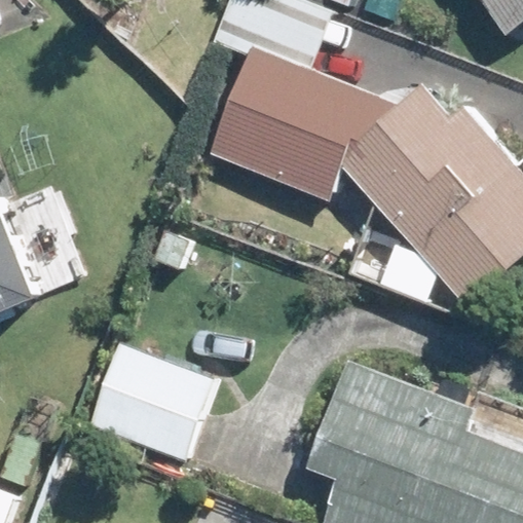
[(218,0),(203,34),(248,52),(206,151),(320,200),(336,161),(386,220),(367,236),(424,303),(446,285),(463,308),(522,256),(522,170),(465,105),(452,116),(425,85),(401,108),(306,68),(329,12),(299,0),(218,0)]
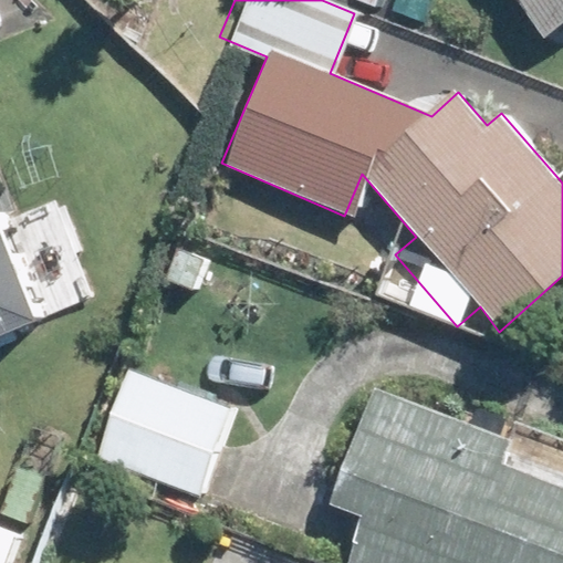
[(361,0),(382,9),(386,0),(361,0)]
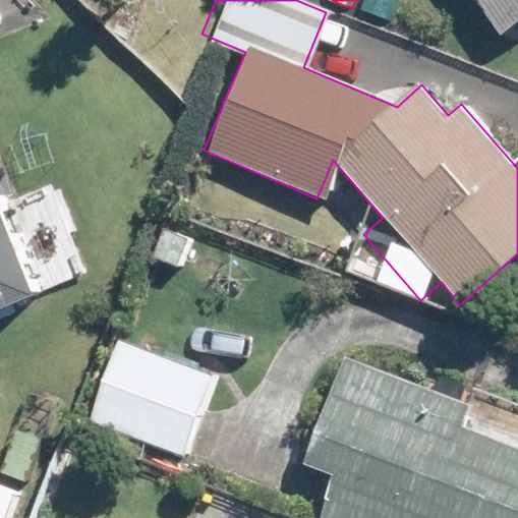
[(517,13),(517,0),(476,0),(497,29),(517,13)]
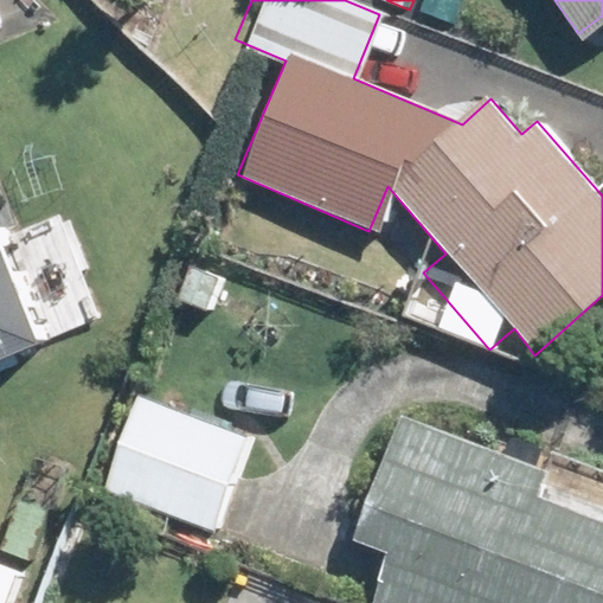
[(0,353),(40,337),(0,242),(0,353)]
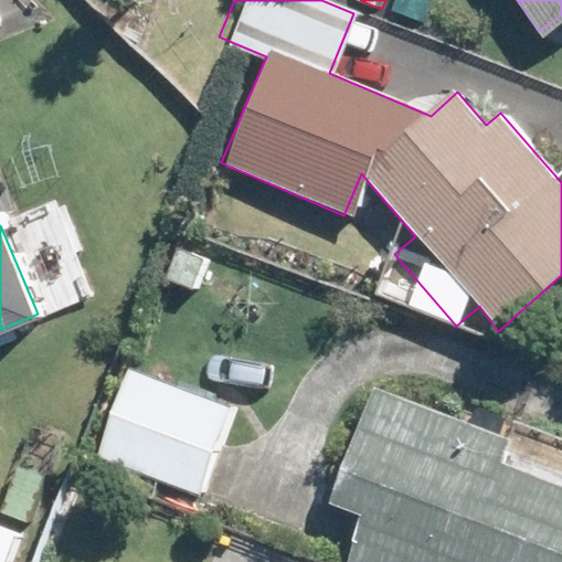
[(190,251),(179,279),(257,310),(268,282),(190,251)]
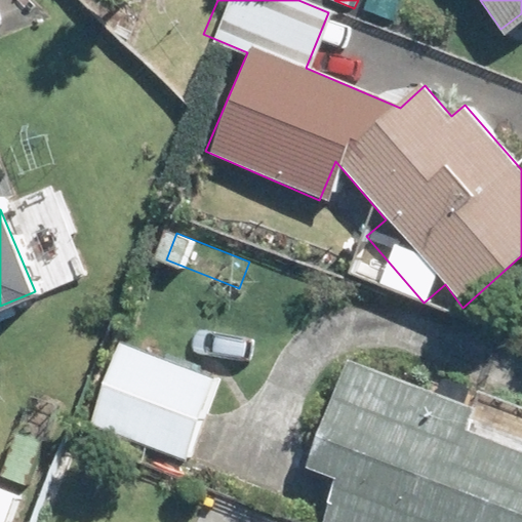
[(214,377),(118,340),(87,423),(183,458),(214,377)]
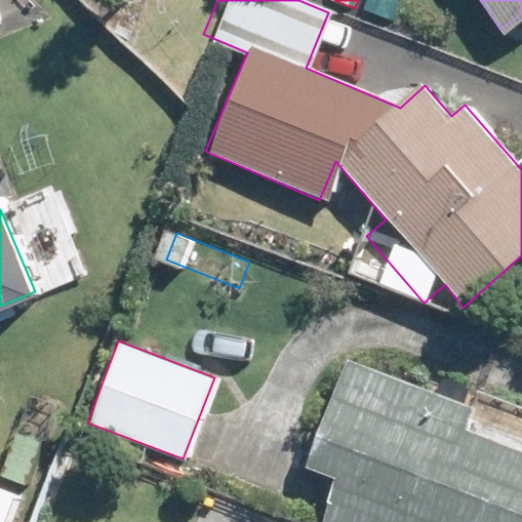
[(329,474),(312,519),(320,521),(521,521),(521,452),(458,428),(467,405),(346,357),(305,464),(329,474)]
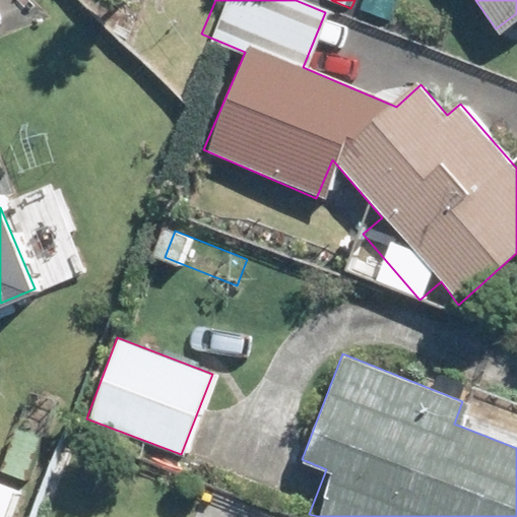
[(13,429),(0,461),(0,470),(22,479),(39,439),(13,429)]
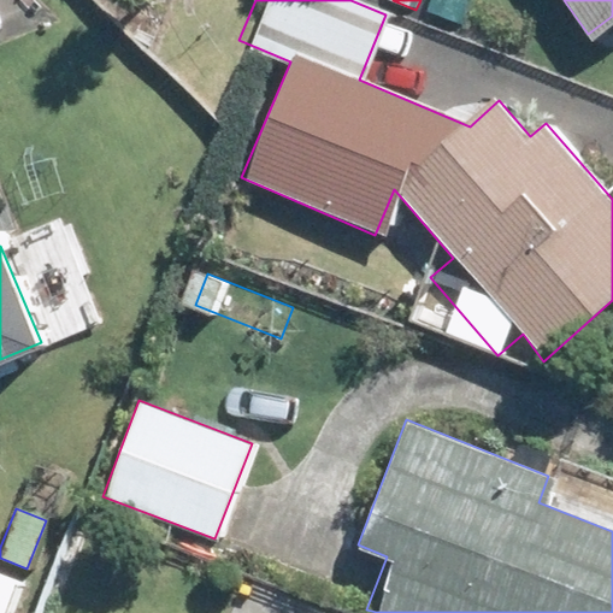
[(0,612),(15,612),(23,589),(0,579),(0,612)]
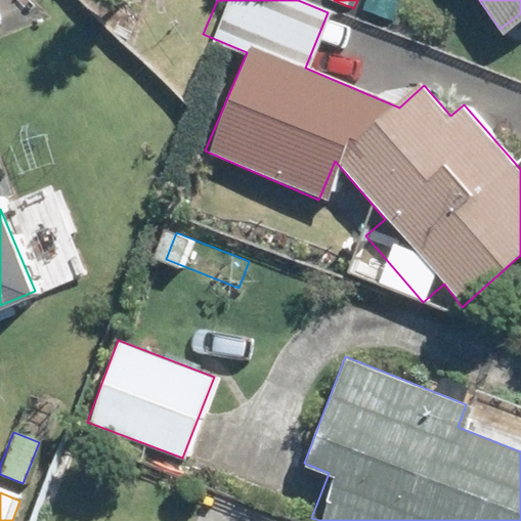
All buildings are outlined.
